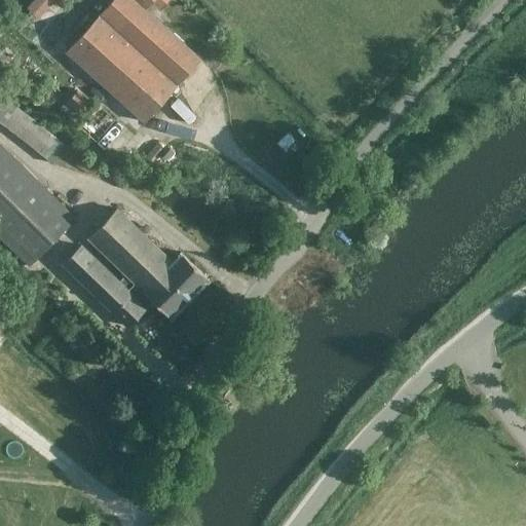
[(28,0),(25,3),(34,11),(44,0),(58,0),(60,2),(62,0),(28,0)]
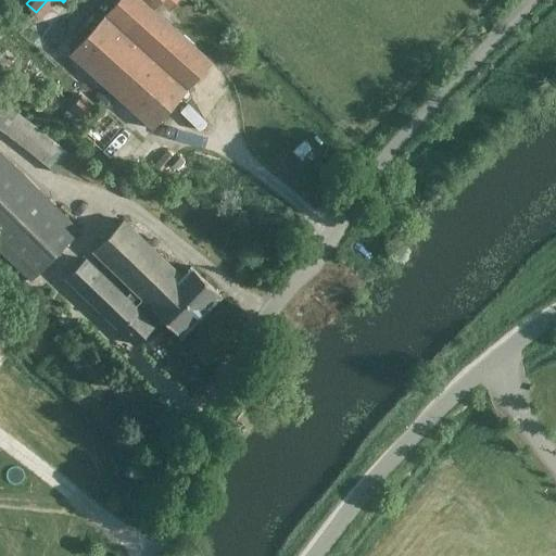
[(181,83),(189,88),(213,61),(153,9),(143,0),(117,0),(104,15),(124,33),(144,50),(168,72),(181,83)]
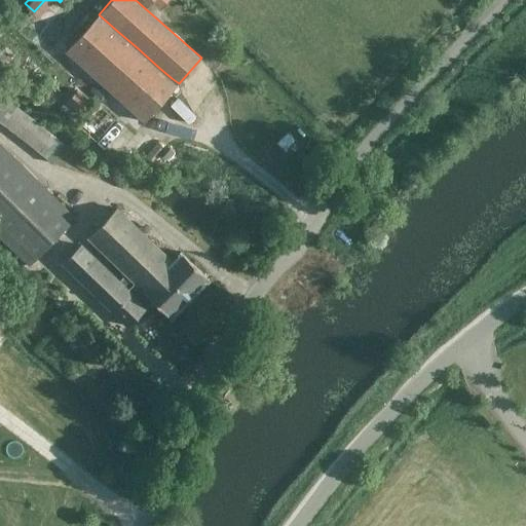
[(117,31),(99,14),(66,50),(145,121),(179,83),(172,78),(159,68),(137,47),(117,31)]
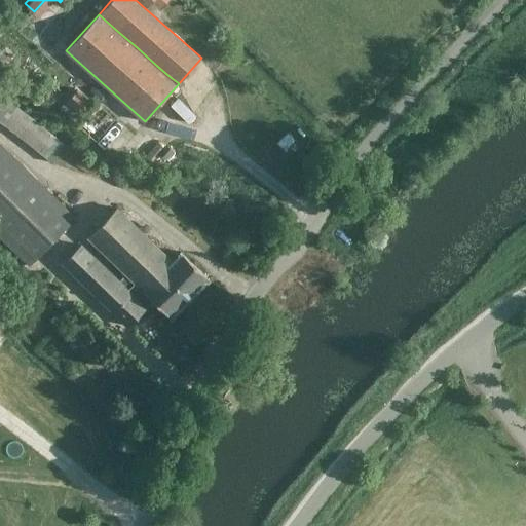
[(44,92),(53,101),(60,94),(50,85),(44,92)]
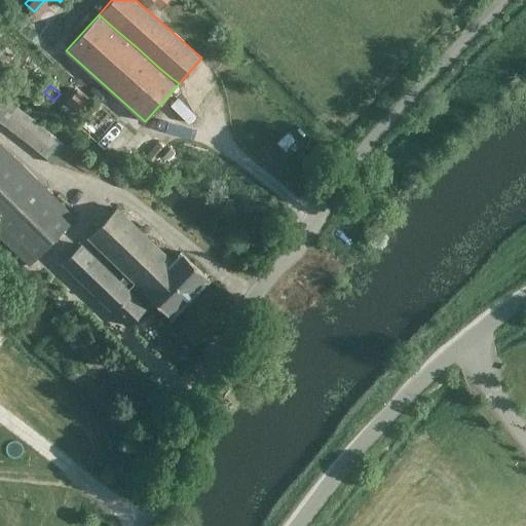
[(67,100),(80,112),(90,101),(77,89),(67,100)]
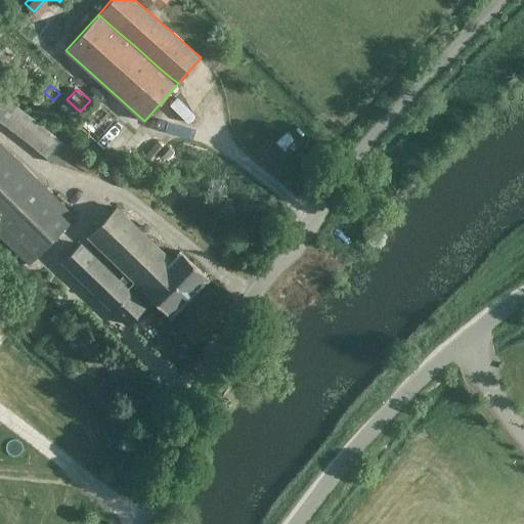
[(0,91),(0,121),(52,163),(67,144),(17,105),(0,91)]
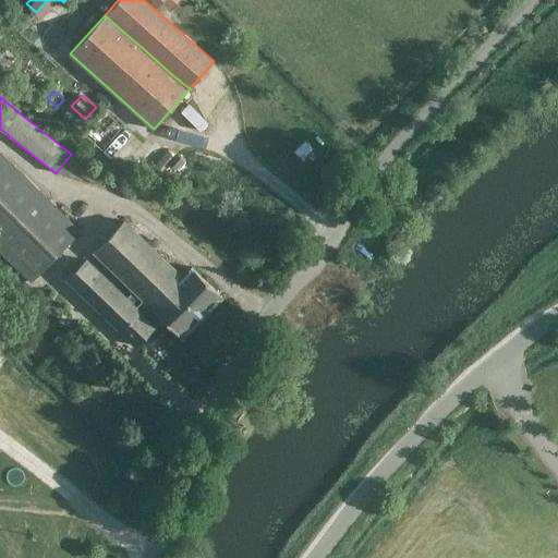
[(79,126),(85,119),(71,106),(64,113),(79,126)]
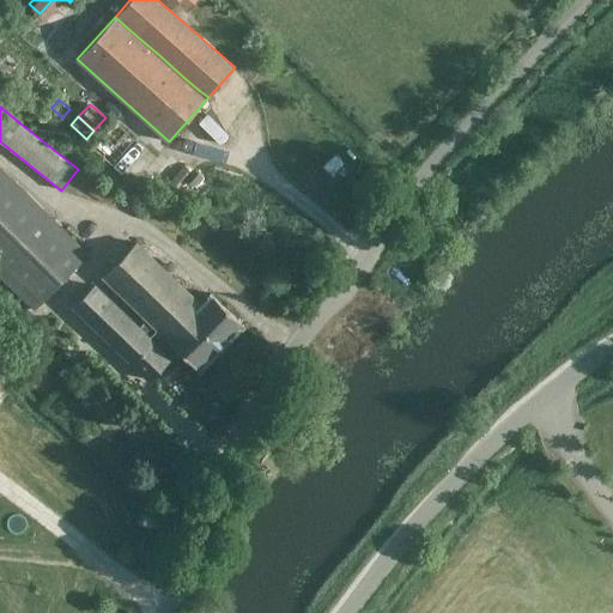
[(89,254),(0,168),(0,274),(36,309),(89,254)]
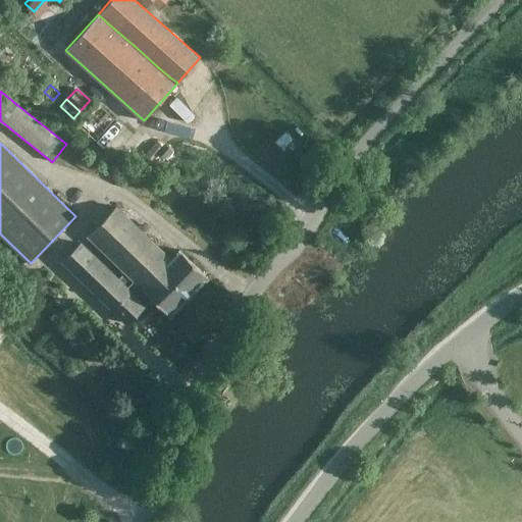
[(119,279),(146,304),(152,298),(170,315),(208,276),(179,249),(170,258),(117,206),(89,237),(125,272),(119,279)]
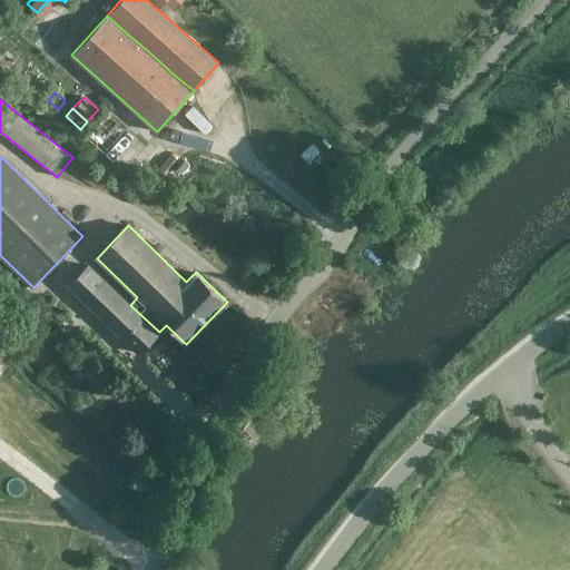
[(159,332),(130,305),(89,265),(69,286),(139,353),(159,332)]
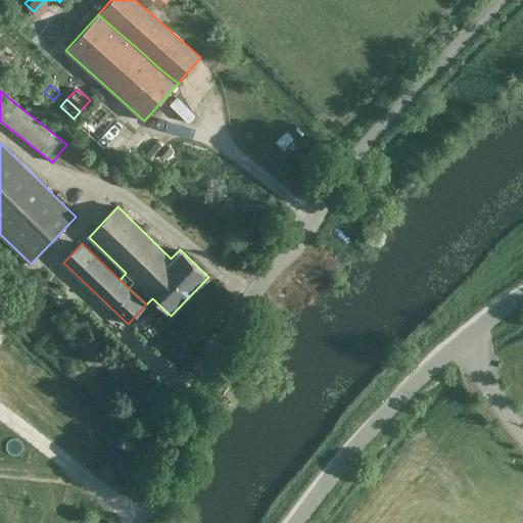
All buildings are outlined.
